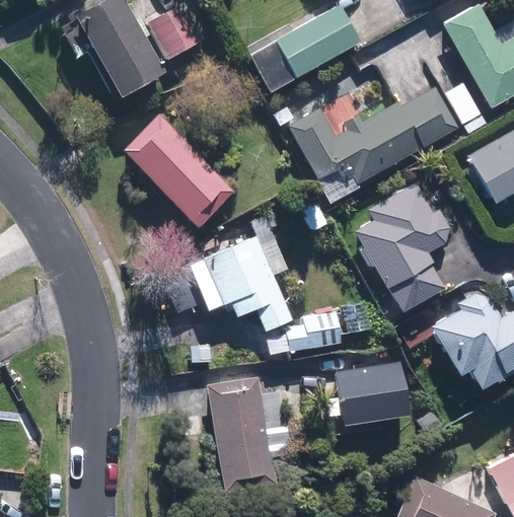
[(101,0),(73,17),(120,97),(168,69),(127,0),(101,0)]
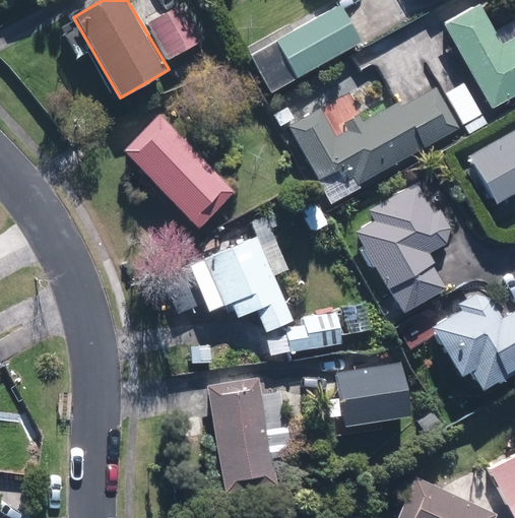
[(187,3),(150,22),(170,60),(206,41),(187,3)]
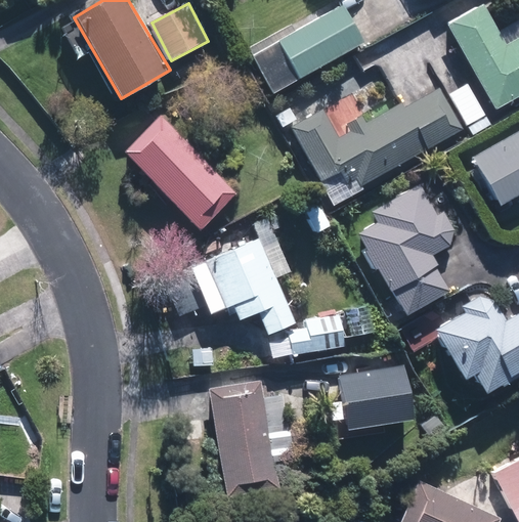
[(274,91),(363,44),(344,6),(254,53),(274,91)]
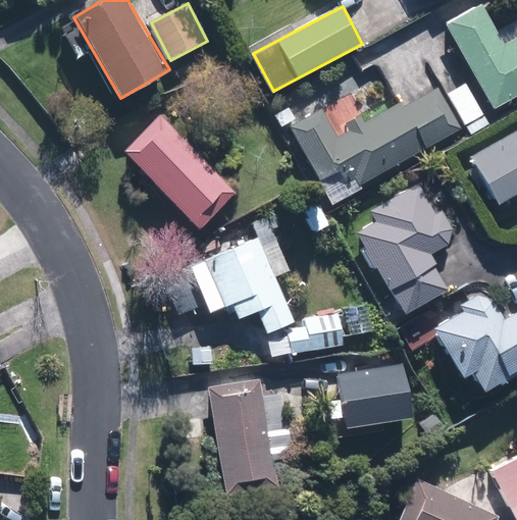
[(484,6),(447,27),(489,106),(516,92),(516,20),(498,31),(484,6)]
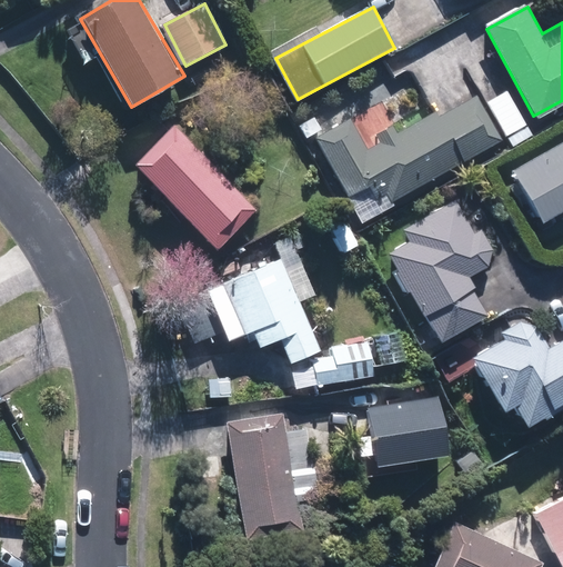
[(391,205),(503,141),(475,91),(403,131),(394,115),(365,131),(358,117),(315,140),(354,209),(384,192),(391,205)]
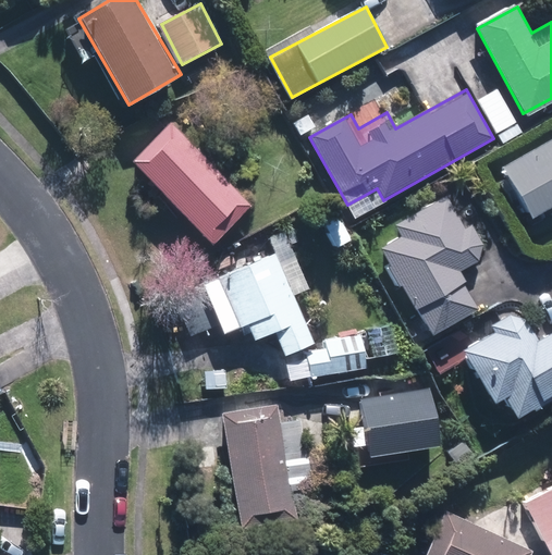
[(173,121),(130,162),(210,247),(254,206),(173,121)]
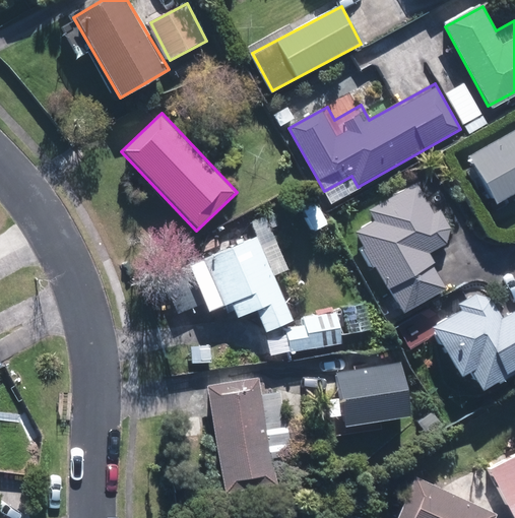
[(514,128),(465,155),(493,203),(514,191),(514,128)]
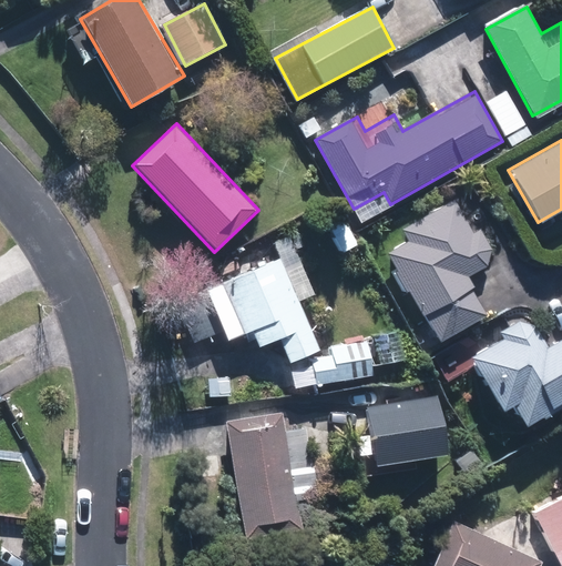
[(470,279),(494,264),(491,259),(497,255),(483,230),(478,233),(457,196),(402,228),(409,241),(386,253),(421,317),(426,315),(441,342),(488,315),(473,289),(474,287),(470,279)]
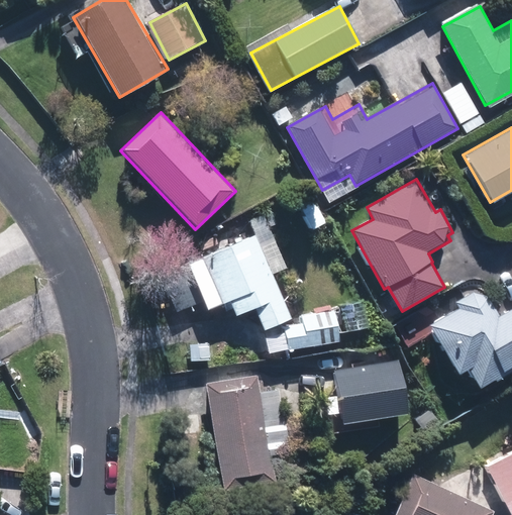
[(253,308),(264,330),(292,318),(273,275),(290,268),(277,238),(263,244),(258,232),(188,263),(209,311),(229,302),(235,316),(253,308)]
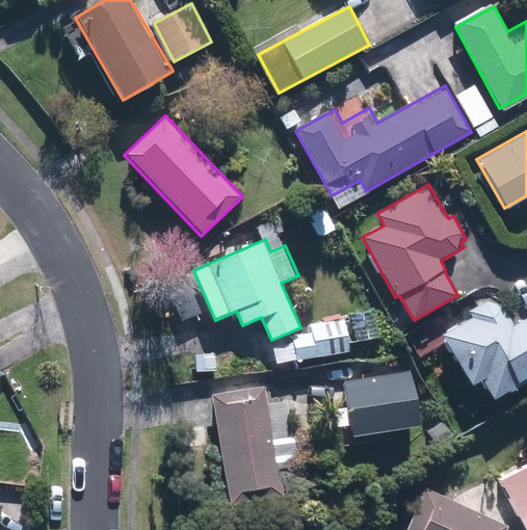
[(526,317),(516,324),(498,293),(469,310),(473,317),(442,335),(470,385),(479,379),(492,402),(522,386),(520,381),(526,377),(526,317)]
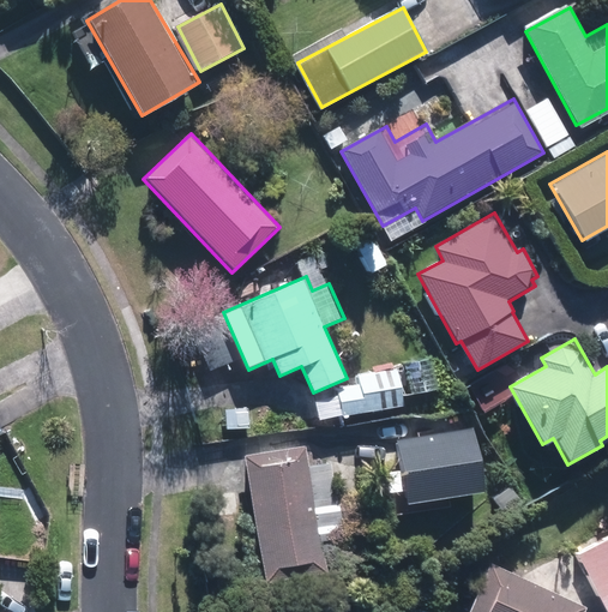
[(435,353),(405,359),(415,403),(444,396),(435,353)]
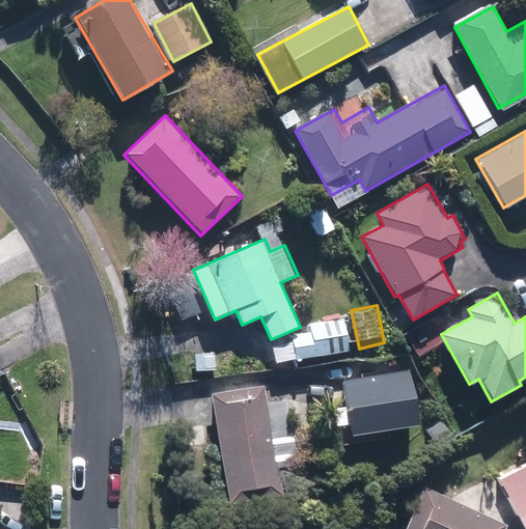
[(348,315),(302,324),(303,333),(292,336),(297,361),(355,350),(348,315)]
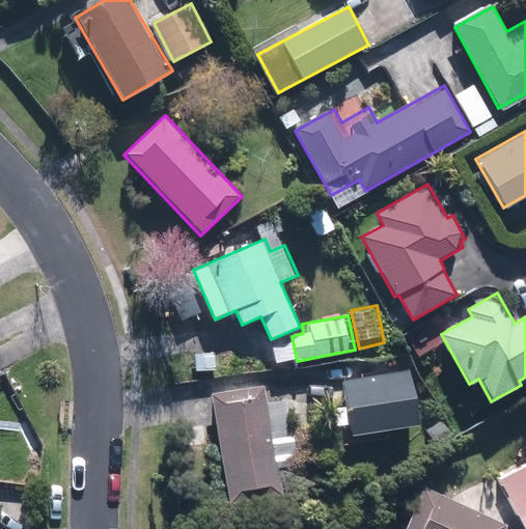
[(337,395),(343,444),(392,437),(391,430),(417,426),(410,369),(344,379),(347,394),(337,395)]
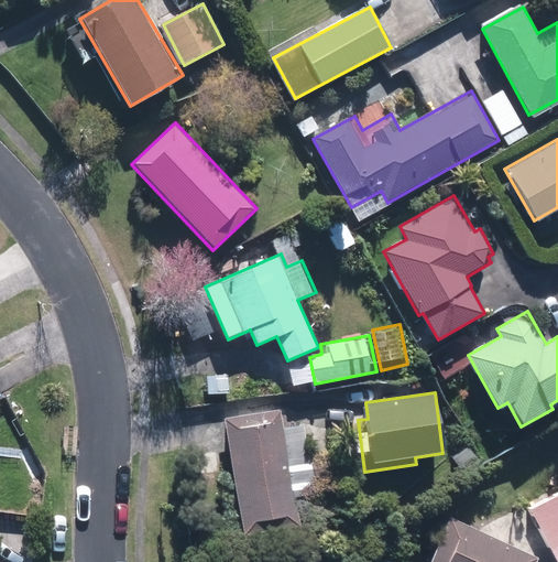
[(317,497),(307,423),(284,427),(282,408),(225,415),(240,535),(297,527),(296,518),(313,516),(310,498),(317,497)]
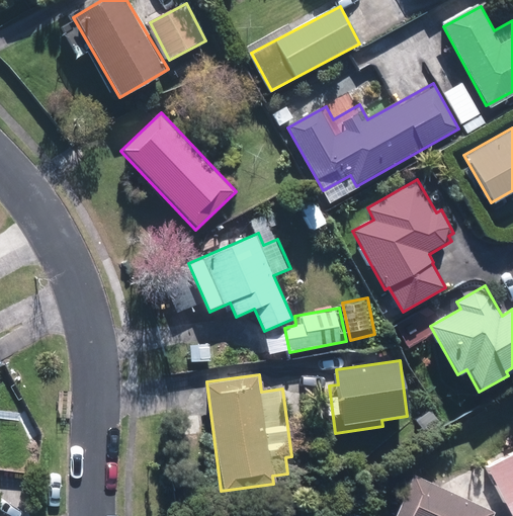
[(512,453),(487,465),(512,515),(512,453)]
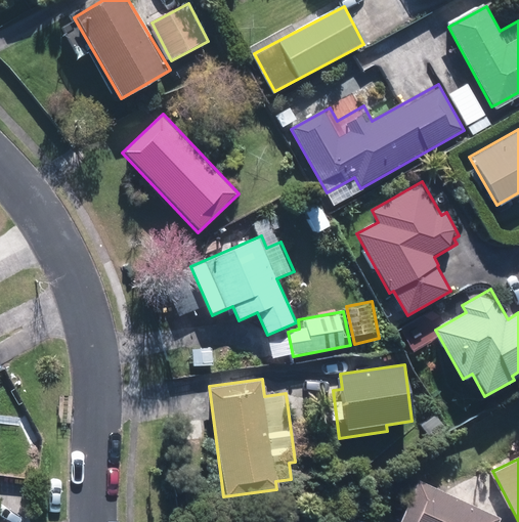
[(496,521),(501,516),(420,477),(398,521),(496,521)]
